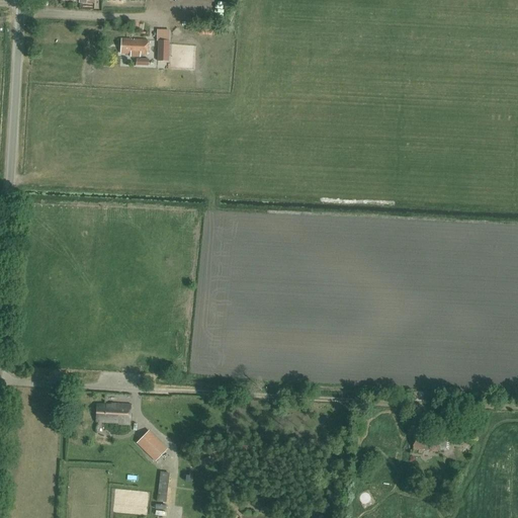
[(143,65),(158,65),(158,58),(149,58),(149,55),(148,55),(148,39),(121,38),(120,54),(131,54),(130,58),(140,58),(140,55),(143,55),(143,65)]
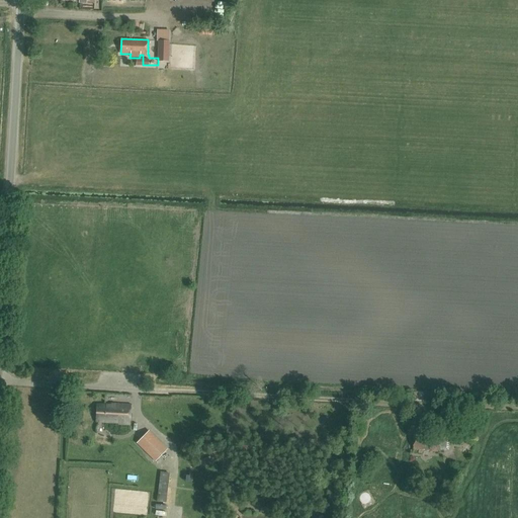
[(169,42),(161,41),(160,57),(161,57),(161,60),(168,61),(168,57),(169,42)]
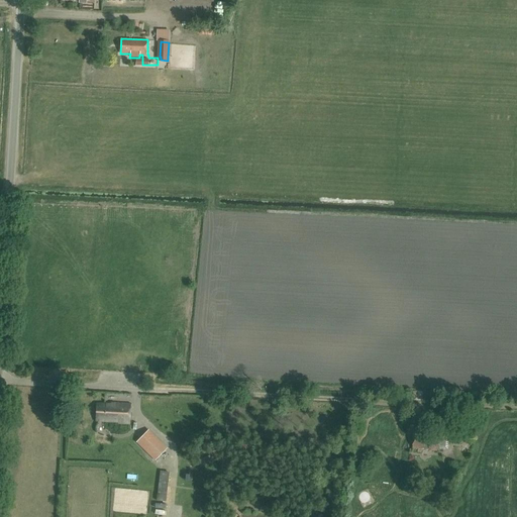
[(129,404),(110,403),(110,404),(96,403),(95,420),(117,421),(117,423),(128,423),(129,404)]
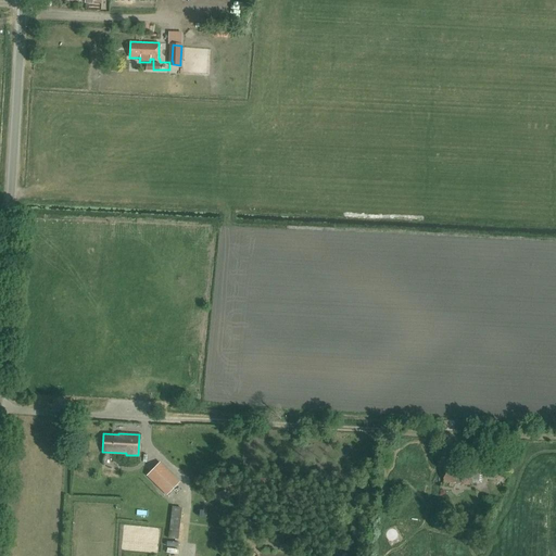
[(468,466),(444,465),(443,482),(471,483),(471,482),(481,483),(481,474),(484,474),(485,449),(469,447),(468,466)]
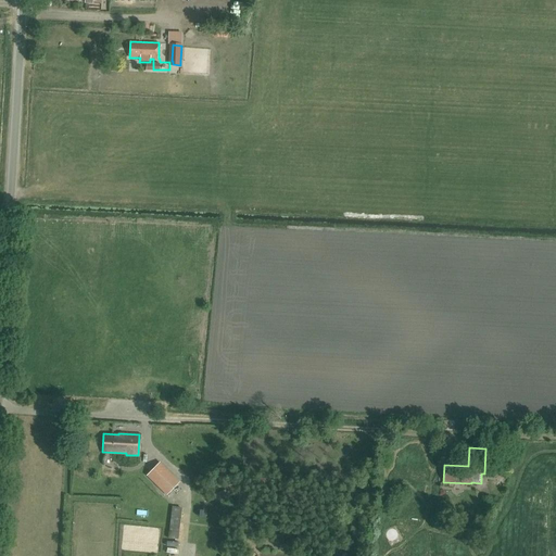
[(159,463),(147,475),(166,494),(178,480),(159,463)]
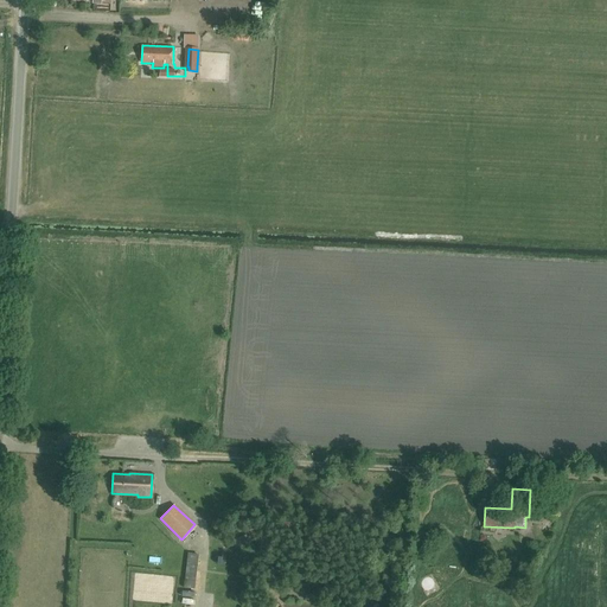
[(430,581),(423,583),(427,592),(439,587),(436,580),(430,581)]
